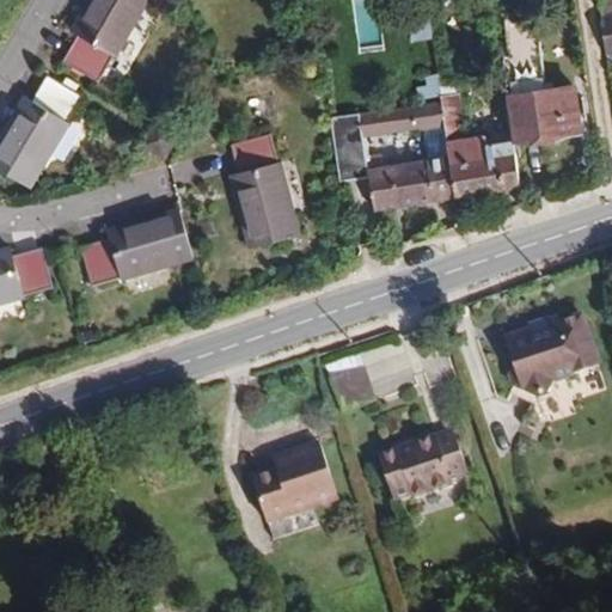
[(77,35),(61,60),(97,81),(112,55),(115,56),(116,55),(134,25),(150,0),(89,0),(71,31),(77,35)]
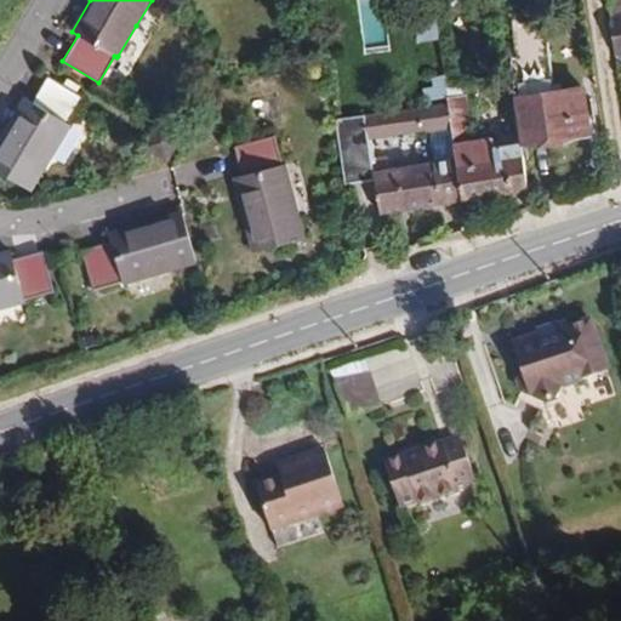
[(385,0),(357,0),(360,56),(388,53),(385,0)]
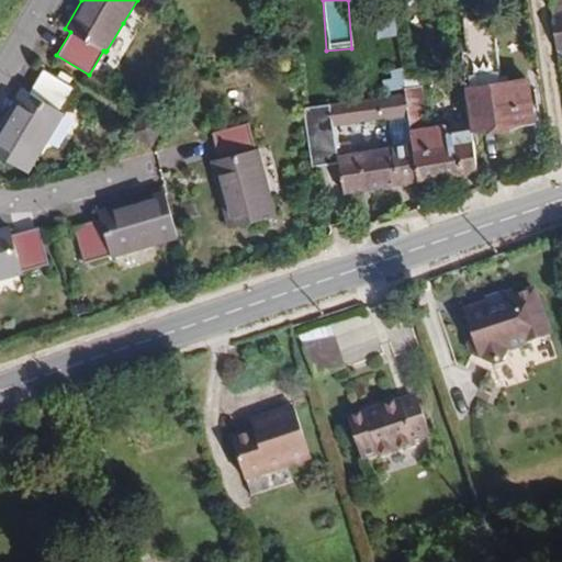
[(561,13),(561,0),(549,0),(551,15),(561,13)]
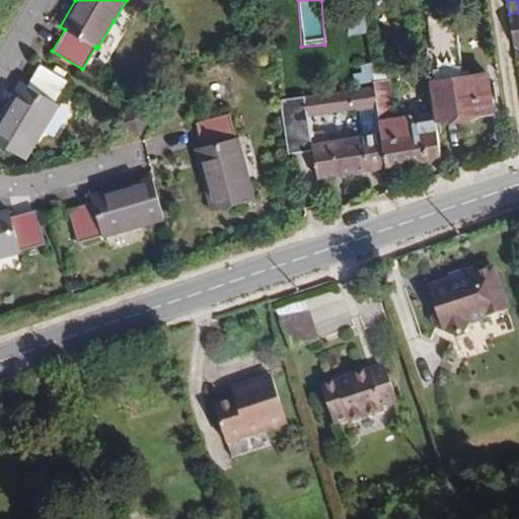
[(518,44),(518,12),(509,14),(514,45),(518,44)]
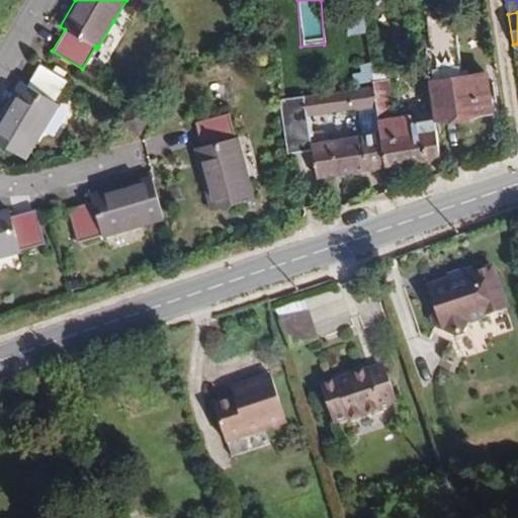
[(346,20),(349,35),(368,31),(365,16),(346,20)]
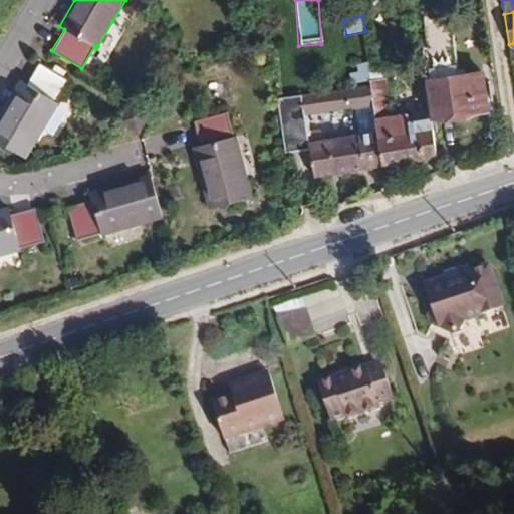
[(108,51),(122,27),(112,21),(97,46),(108,51)]
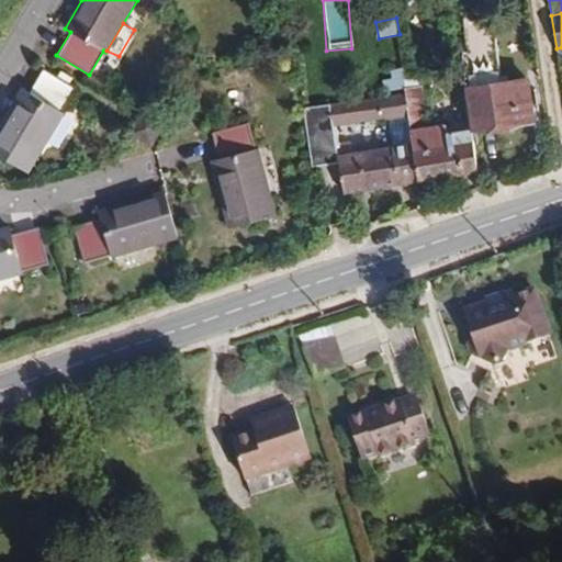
[(464,65),(475,139),(536,133),(530,90),(503,93),(493,25),(465,29),(470,64),(464,65)]
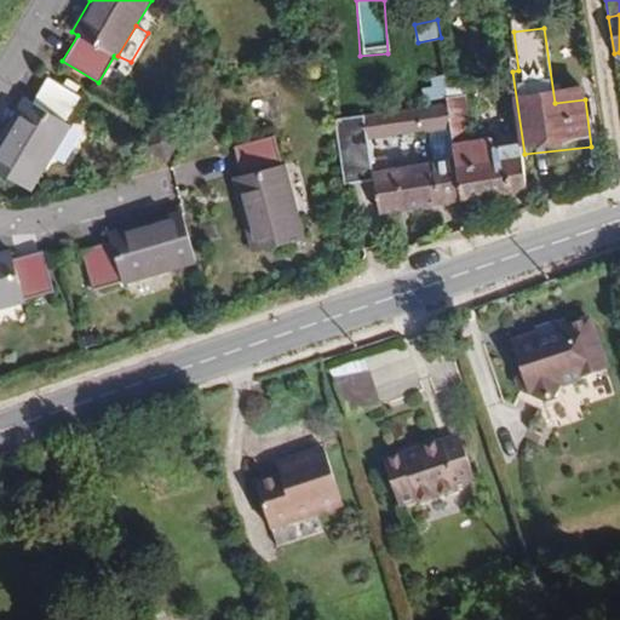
[(26,97),(0,138),(0,172),(30,190),(70,125),(67,121),(82,97),(47,76),(32,101),(26,97)]
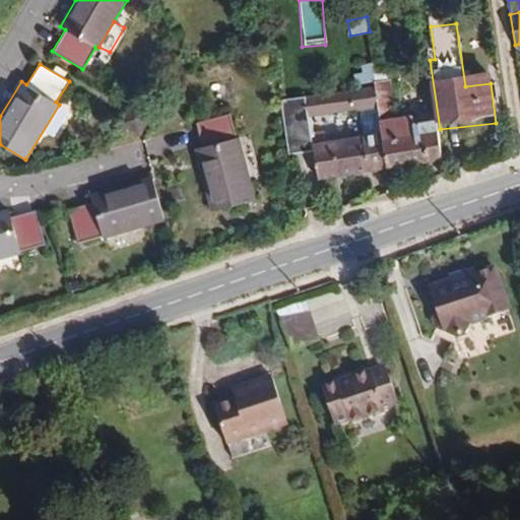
[(443,157),(437,121),(412,124),(411,116),(395,118),(390,80),(376,82),(377,85),(380,106),(382,119),(383,132),(389,167),(443,157)]
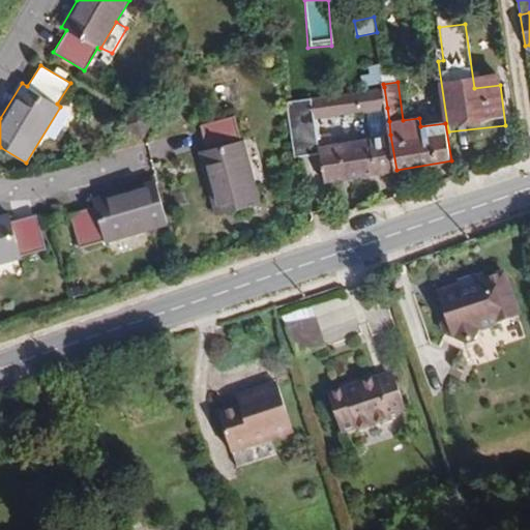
[(387,108),(384,87),(313,98),(316,119),(387,108)]
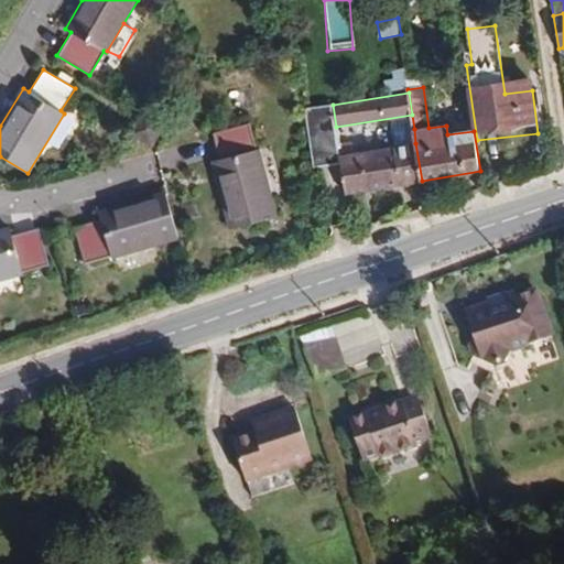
[(336,127),(333,105),(304,108),(313,166),(342,163),(340,155),(338,142),(336,127)]
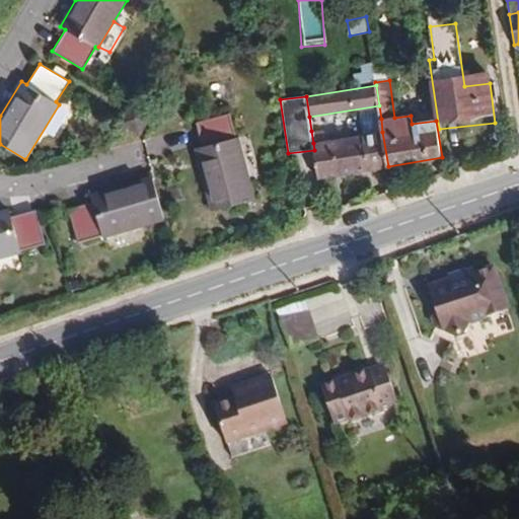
[(136,133),(148,113),(130,101),(118,122),(136,133)]
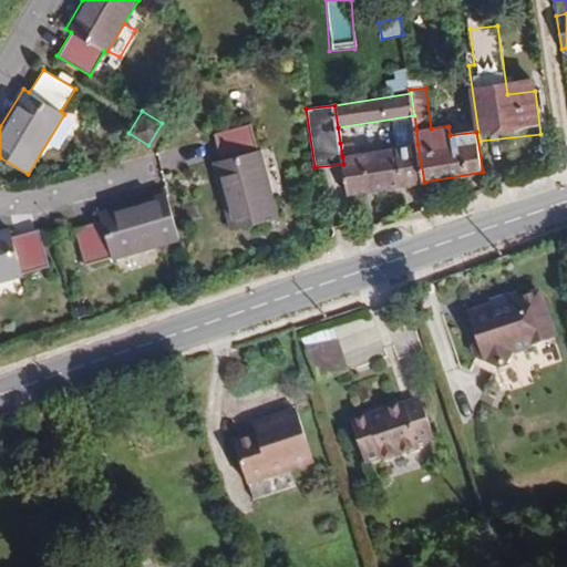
[(214,162),(230,229),(277,218),(260,151),(257,151),(250,123),(214,133),(219,160),(214,162)]
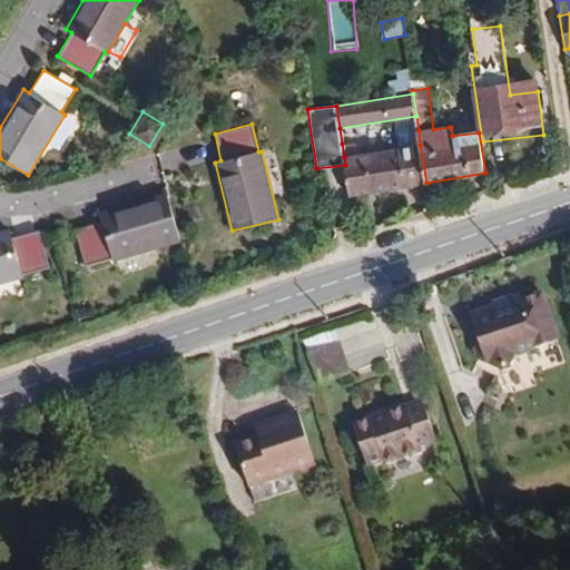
[(420,145),(419,130),(393,135),(394,149),(420,145)]
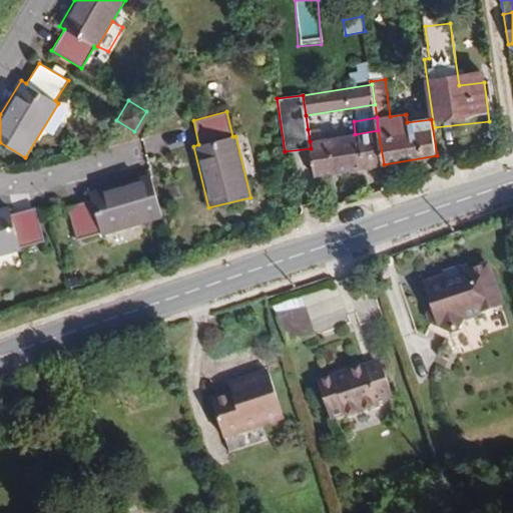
[(321,140),(319,128),(308,129),(310,141),(321,140)]
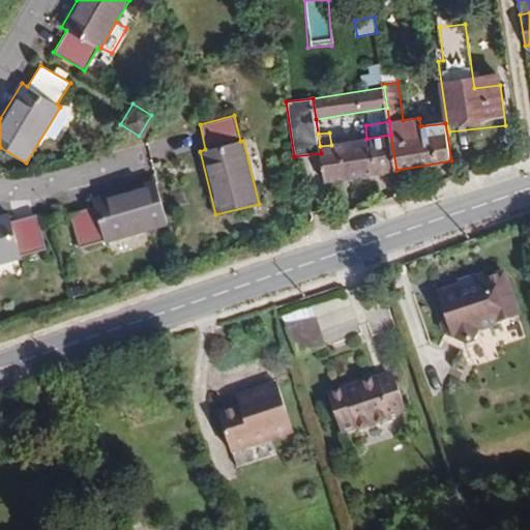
[(396,170),(390,135),(366,139),(331,145),(320,146),(321,153),(325,182),(396,170)]
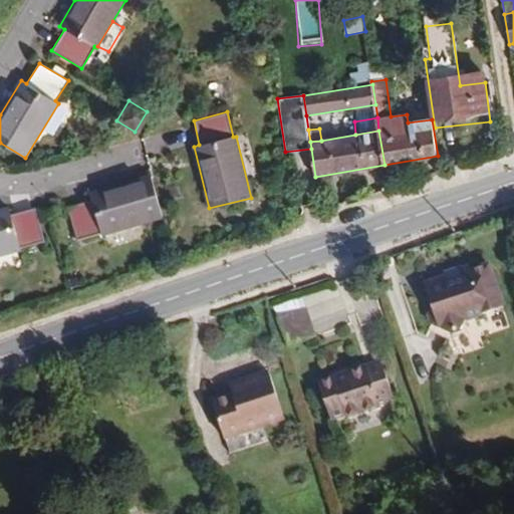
[(91,200),(67,207),(76,242),(101,235),(101,237),(163,220),(151,177),(89,194),(91,200)]
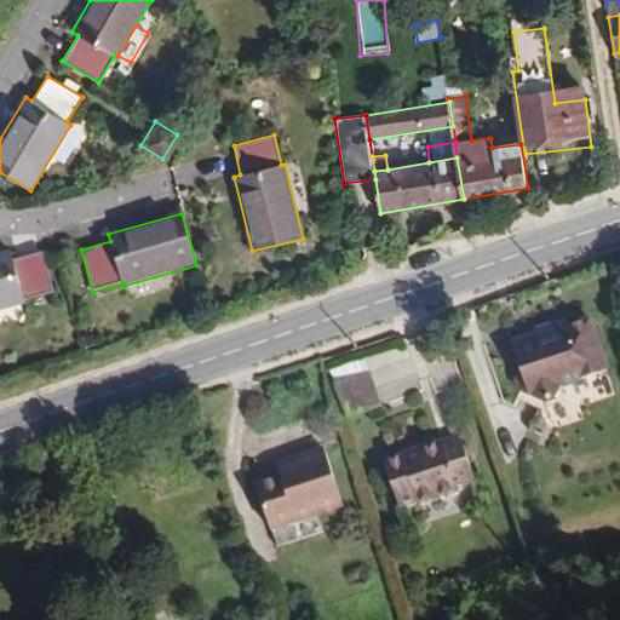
[(11,252),(0,254),(0,310),(26,304),(26,300),(55,293),(42,252),(12,259),(11,252)]
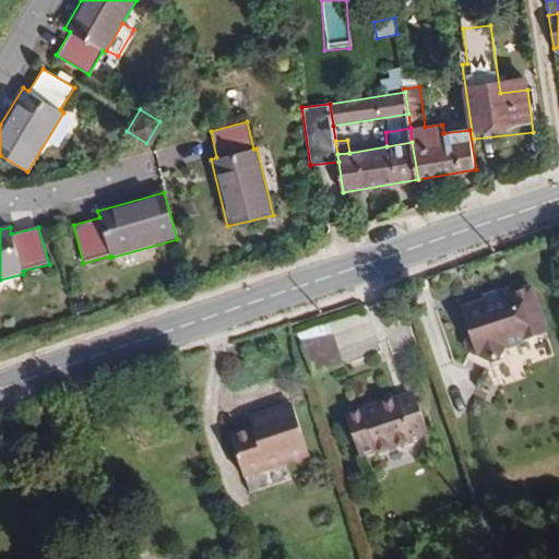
[(540,334),(526,288),(515,290),(512,295),(511,296),(501,298),(499,292),(498,290),(480,296),(482,300),(460,307),(466,330),(474,354),(486,361),(499,359),(501,346),(540,334)]
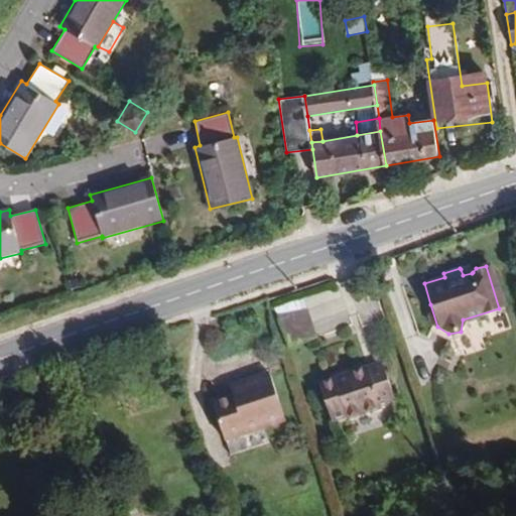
[(472,273),(470,267),(461,269),(463,275),(472,273)]
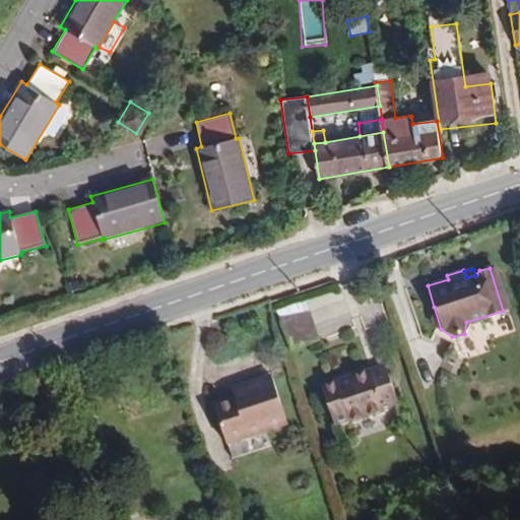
[(441,329),(434,307),(430,314),(434,326),(441,329)]
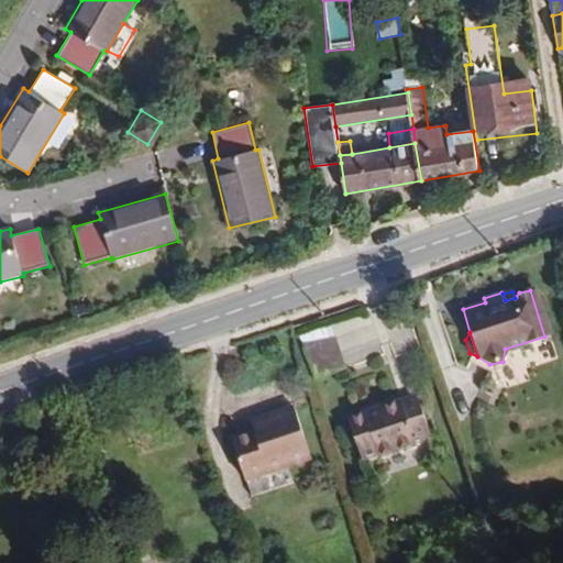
[(339,370),(329,339),(298,350),(308,379),(339,370)]
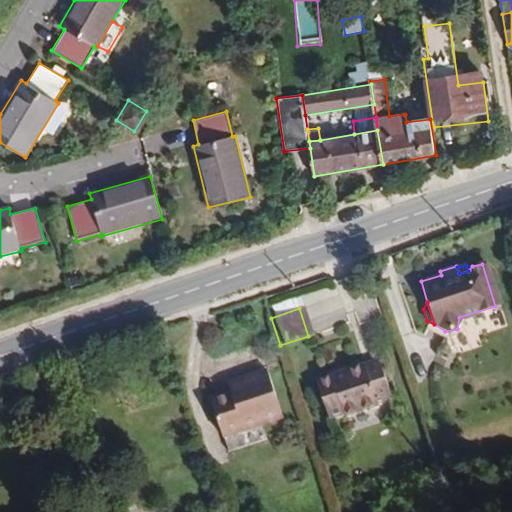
[(442,337),(445,331),(434,324),(431,329),(442,337)]
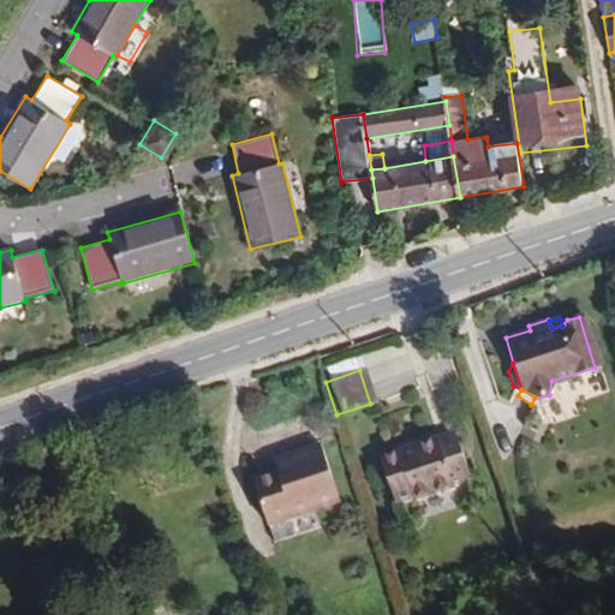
[(454,431),(380,457),(395,503),(412,497),(413,502),(455,489),(454,484),(470,478),(454,431)]
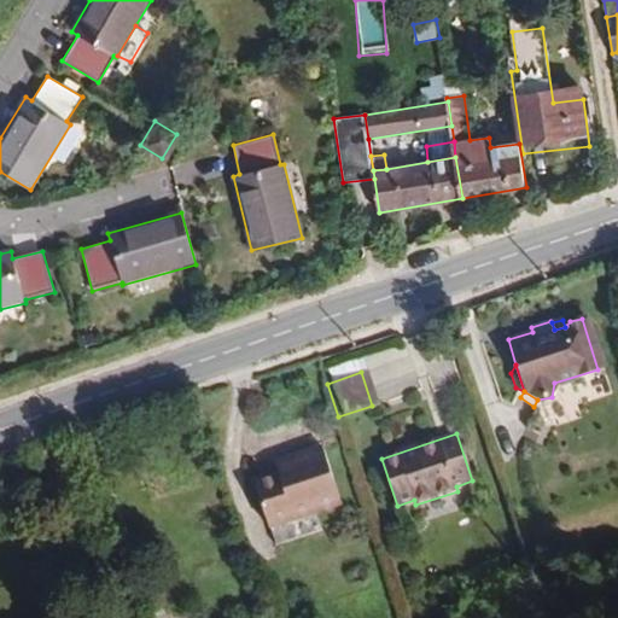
[(340,507),(321,448),(286,459),(290,472),(280,476),(279,473),(255,482),(270,531),(316,516),(340,507)]
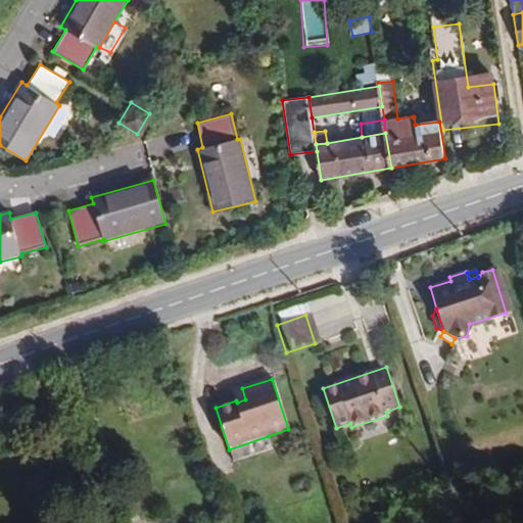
[(245,399),(242,388),(233,391),(236,400),(237,402),(245,399)]
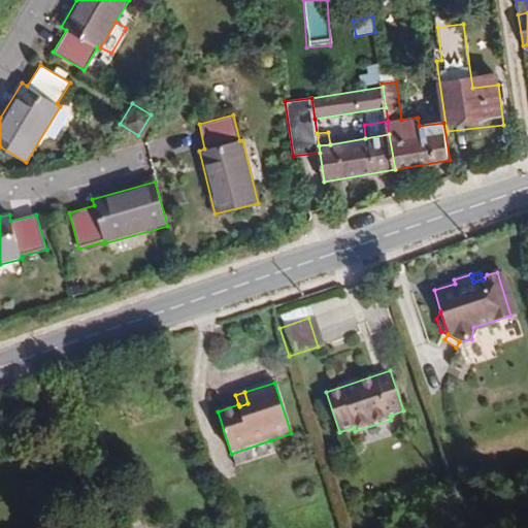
[(235,467),(274,454),(270,440),(231,454),(235,467)]
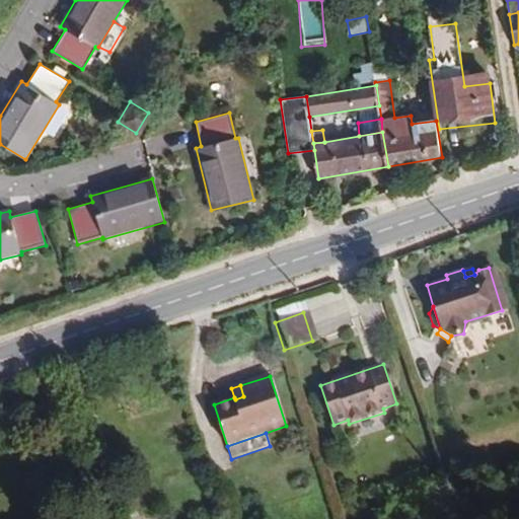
All buildings are outlined.
